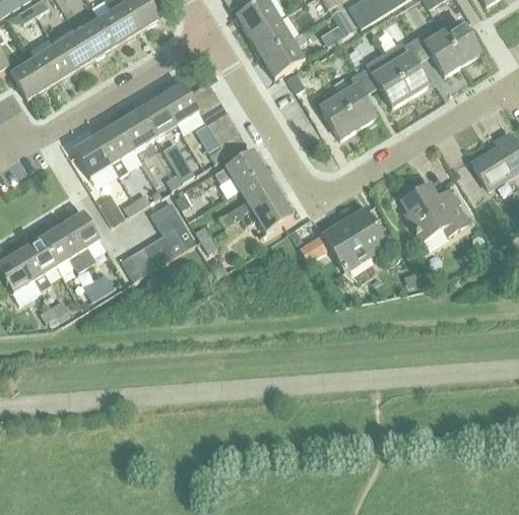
[(0,0),(0,10),(3,15),(13,9),(7,0),(0,0)]
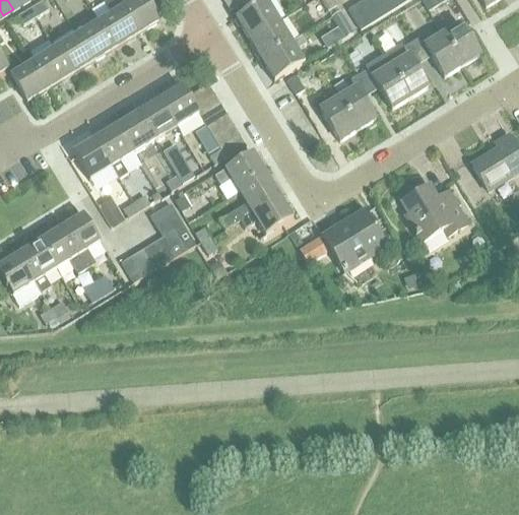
[(7,0),(13,9),(23,3),(21,0),(7,0)]
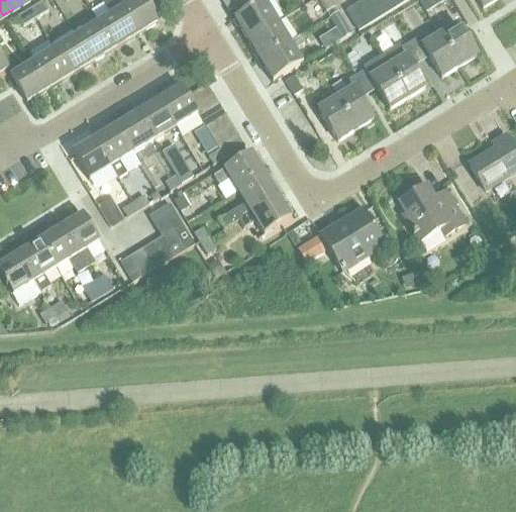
[(41,0),(30,7),(36,16),(48,8),(43,0),(41,0)]
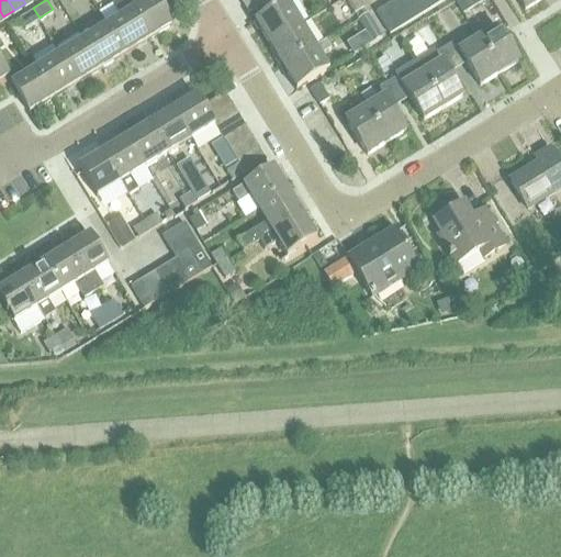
[(120,13),(107,22),(124,51),(148,36),(131,7),(126,0),(112,0),(120,13)]
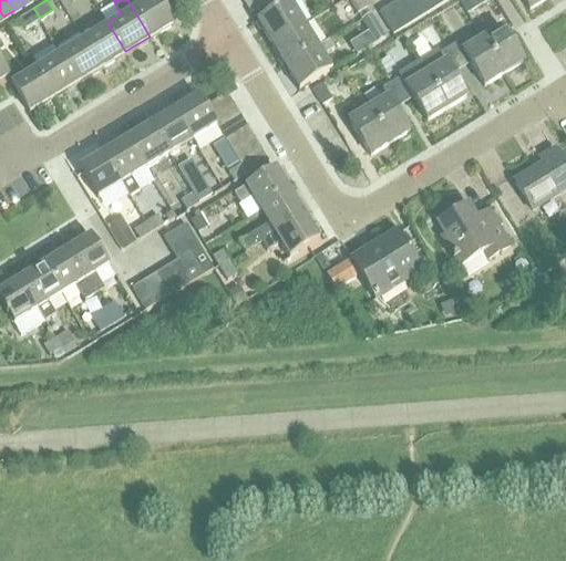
[(143,0),(132,7),(150,37),(173,22),(160,0),(143,0)]
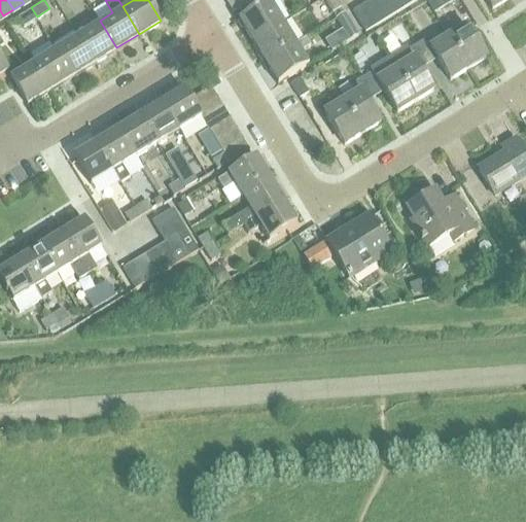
[(226,0),(233,8),(246,0),(226,0)]
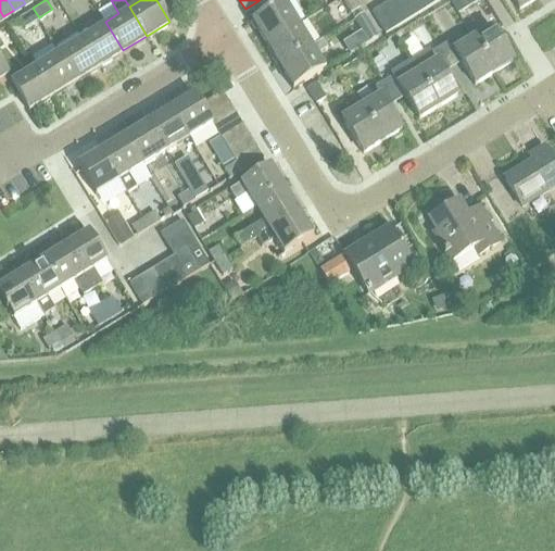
[(266,41),(299,21),(286,0),(281,0),(252,17),(266,41)]
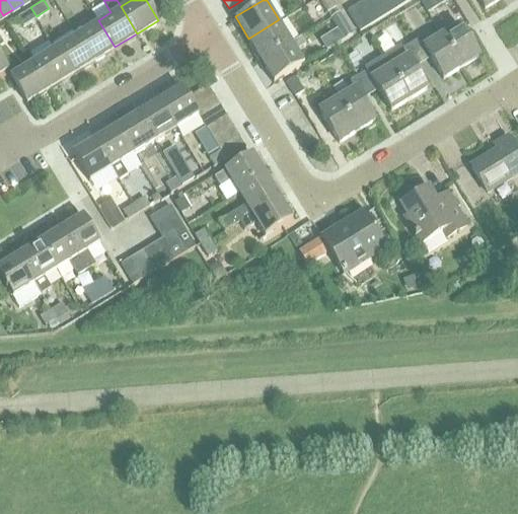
[(321,0),(326,9),(336,3),(334,0),(321,0)]
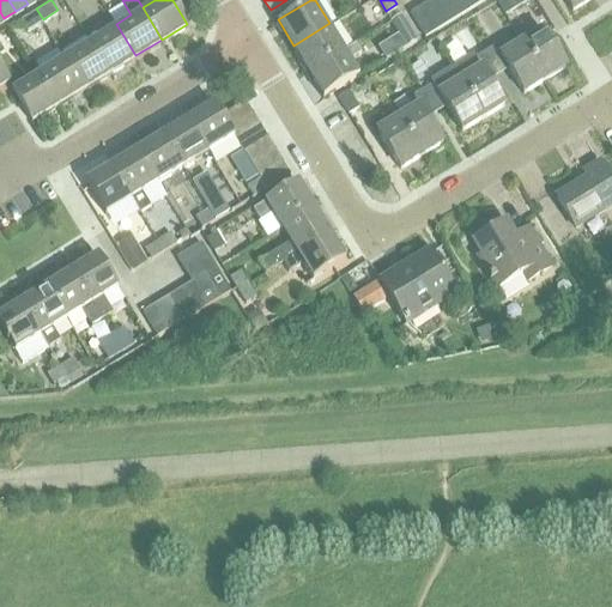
[(423,0),(422,1),(437,25),(449,18),(438,0),(423,0)]
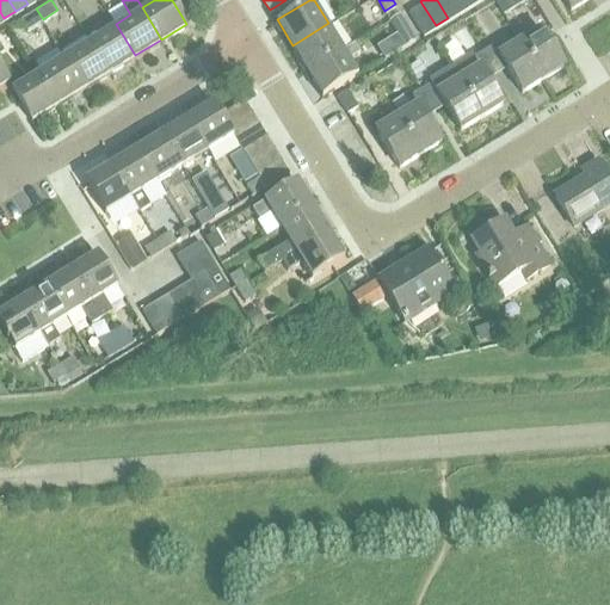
[(460,11),(453,0),(437,0),(448,18),(460,11)]
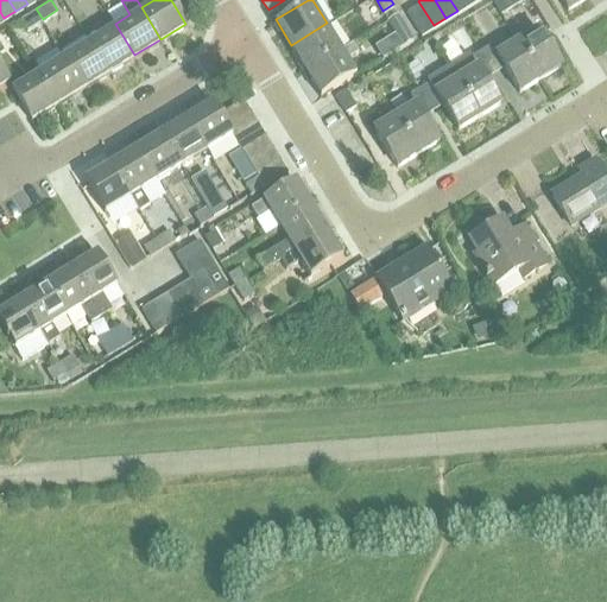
[(450,0),(457,11),(469,2),(468,0),(450,0)]
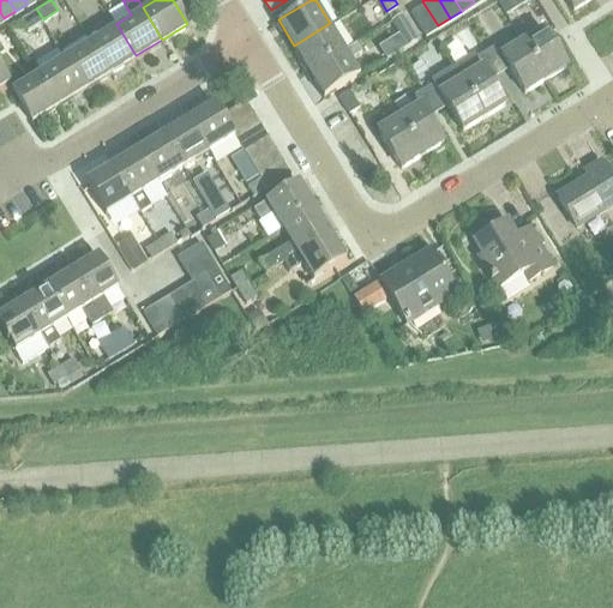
[(506,11),(523,0),(499,0),(506,11)]
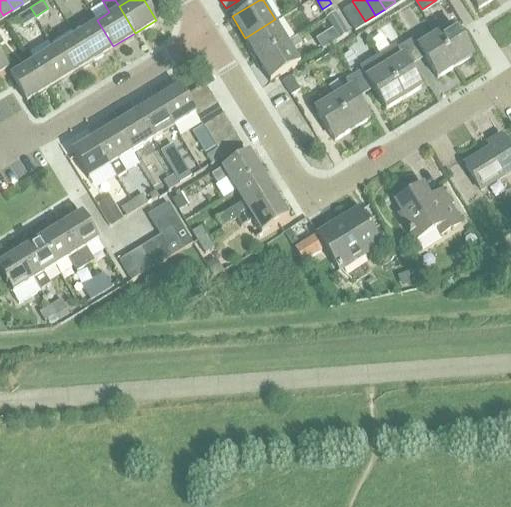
[(365,21),(352,1),(342,7),(355,27),(365,21)]
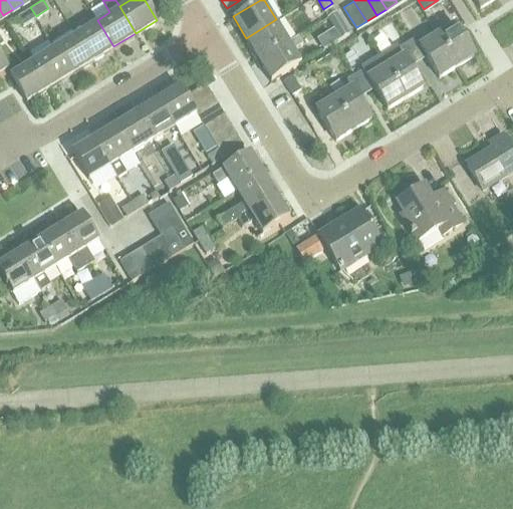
[(36,16),(30,7),(18,15),(23,24),(36,16)]
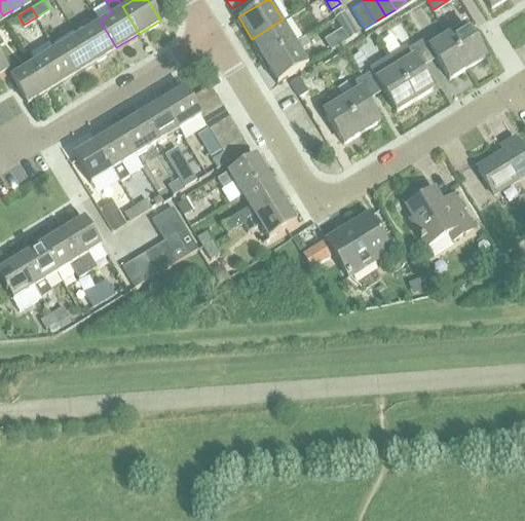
[(358,31),(344,9),(335,14),(348,36),(358,31)]
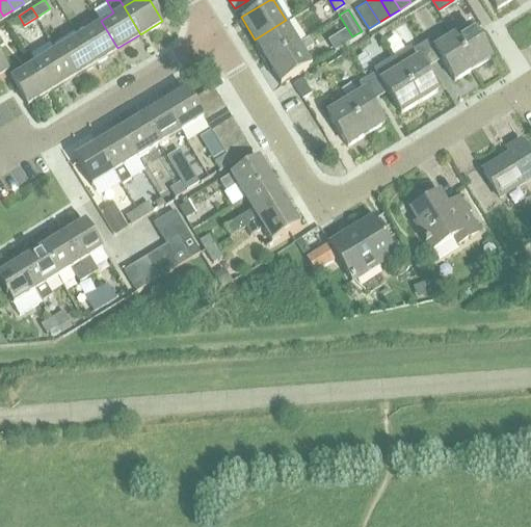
[(267,59),(297,41),(286,20),(255,40),(267,59)]
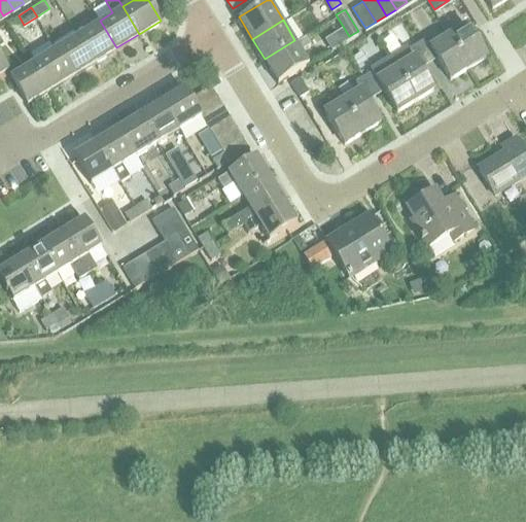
[(116,47),(100,21),(77,34),(94,61),(116,47)]
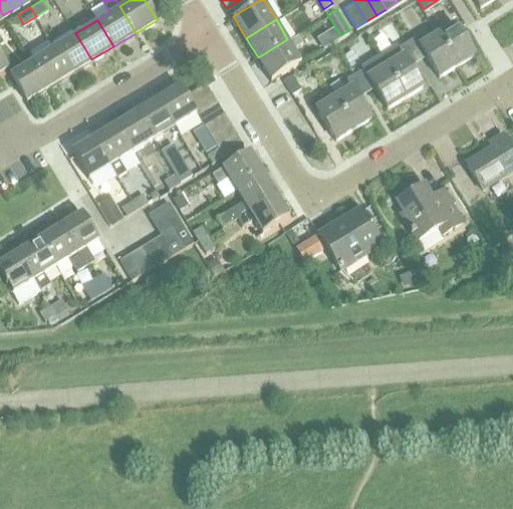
[(455,22),(438,33),(457,63),(474,53),(455,22)]
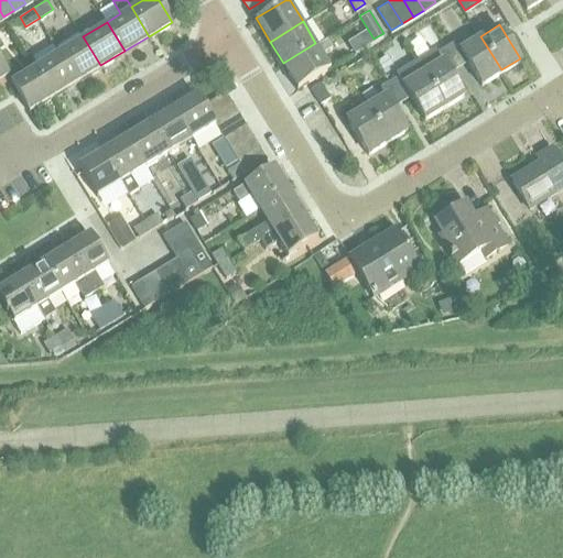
[(100,65),(83,36),(60,51),(77,79),(100,65)]
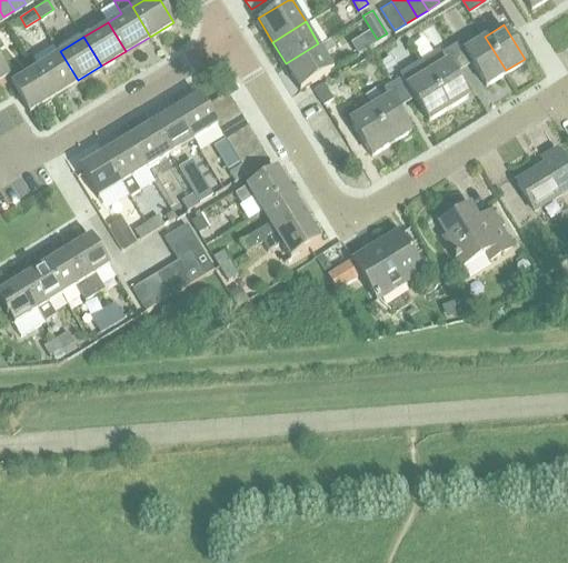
[(330,37),(318,43),(286,63),(299,87),(332,67),(324,52),(336,44),(330,37)]
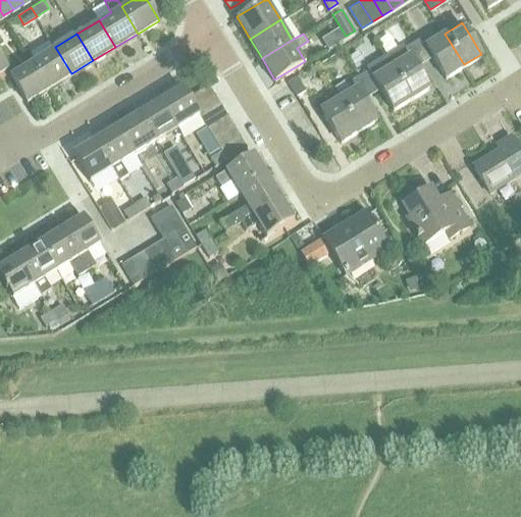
[(464,64),(445,34),(426,45),(420,36),(413,41),(421,54),(429,50),(446,76),(464,64)]
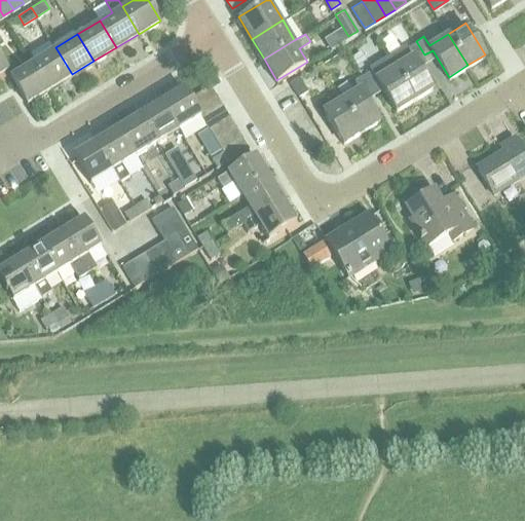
[(405,43),(387,53),(415,98),(433,87),(416,61),(424,54),(416,41),(407,46),(405,43)]
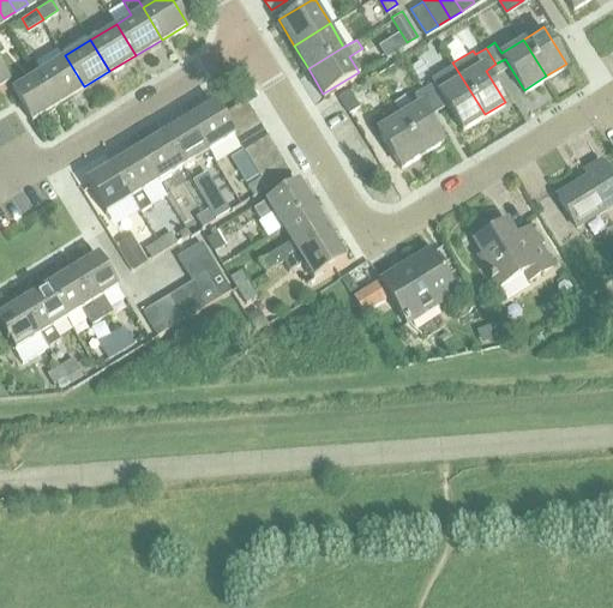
[(84,86),(65,55),(40,71),(59,102),(84,86)]
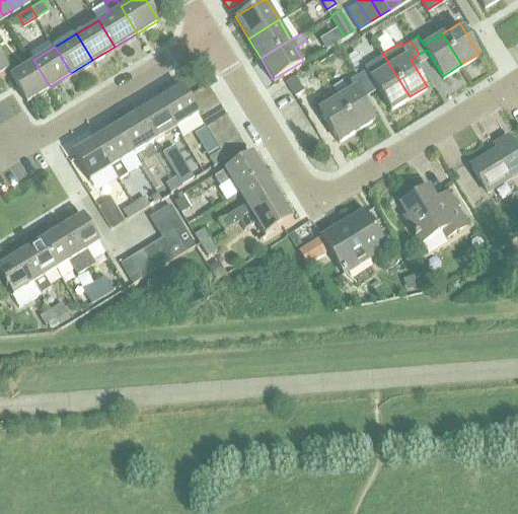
[(366,68),(358,73),(366,87),(374,82),(390,107),(410,96),(382,53),(364,64),(366,68)]
